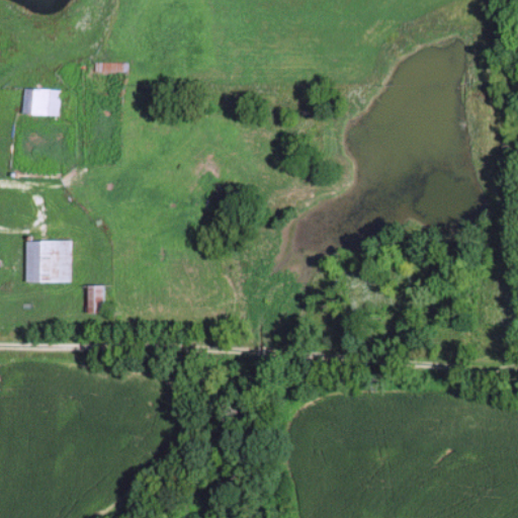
[(127,73),(127,63),(95,63),(95,73),(127,73)]
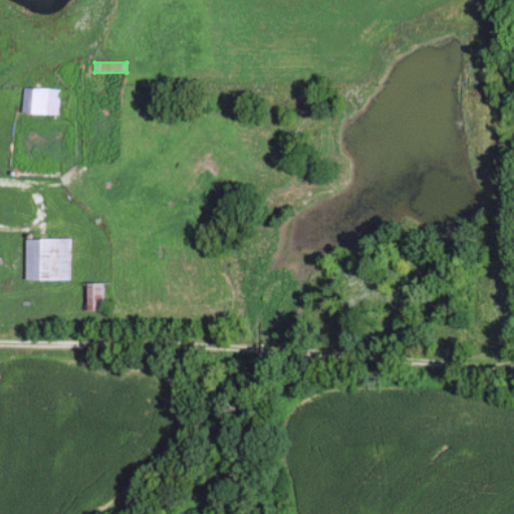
[(59,114),(60,89),(24,88),(23,113),(59,114)]
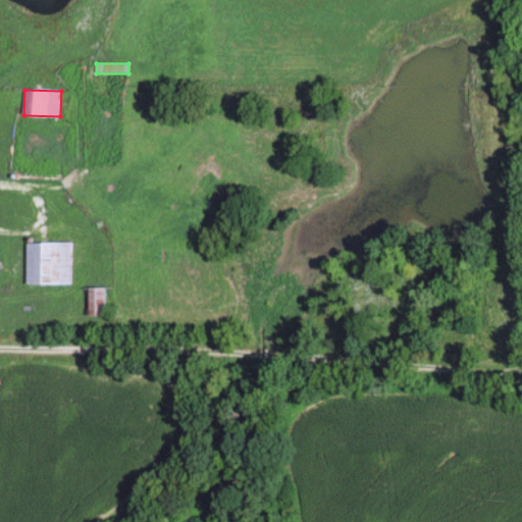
[(75,243),(28,243),(28,285),(75,285),(75,243)]
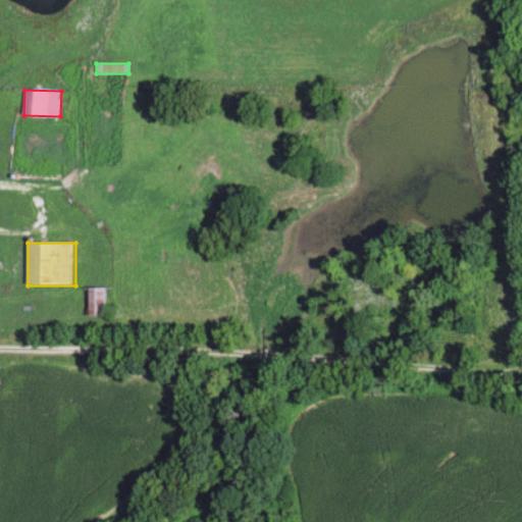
[(109,288),(93,288),(93,316),(109,316),(109,288)]
